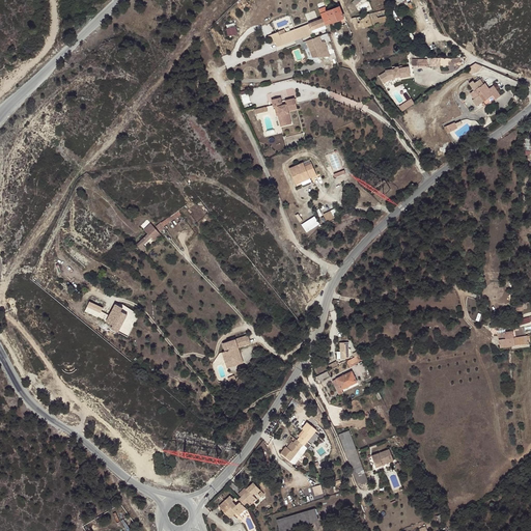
[(340,6),(327,11),(328,12),(331,23),(332,23),(344,18),(340,6)]
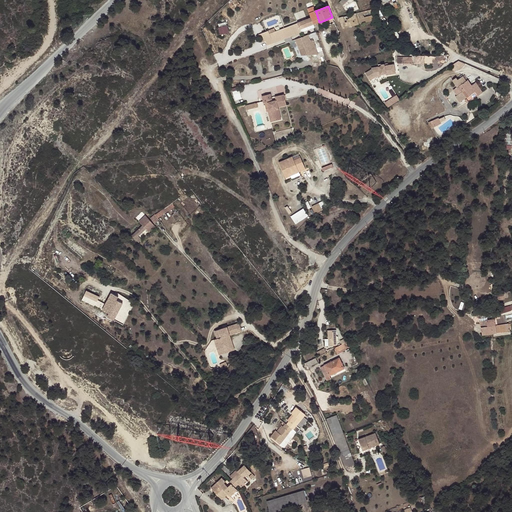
[(375,15),(373,10),(338,19),(339,25),(375,15)]
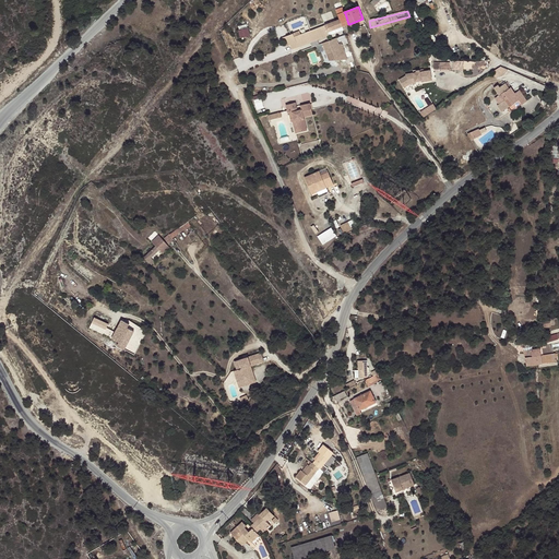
[(343,18),(339,20),(342,26),(348,24),(345,13),(342,14),(343,18)]
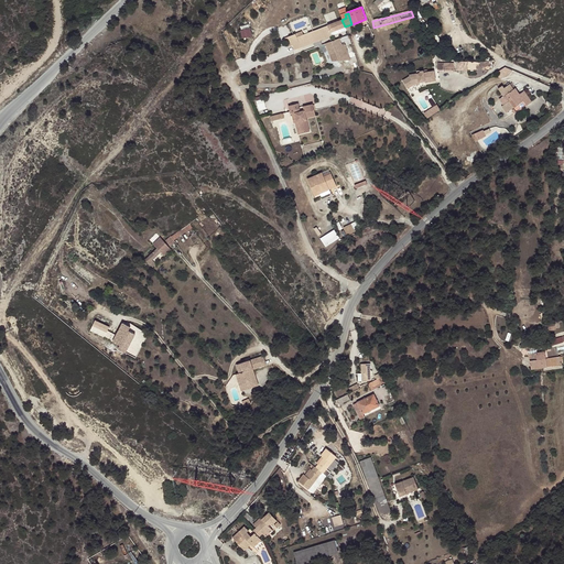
[(413,17),(373,28),(376,33),(414,23),(413,17)]
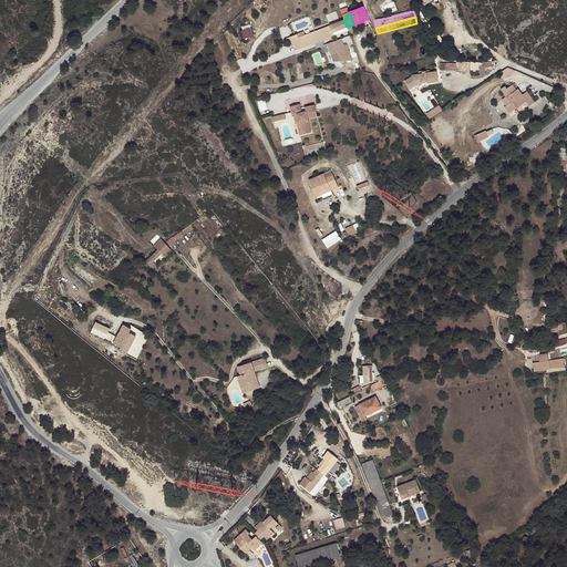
[(347,27),(343,20),(330,24),(299,38),(298,33),(290,35),(292,40),(289,41),(291,47),(294,52),(303,49),(301,42),(332,30),(333,31),(347,27)]
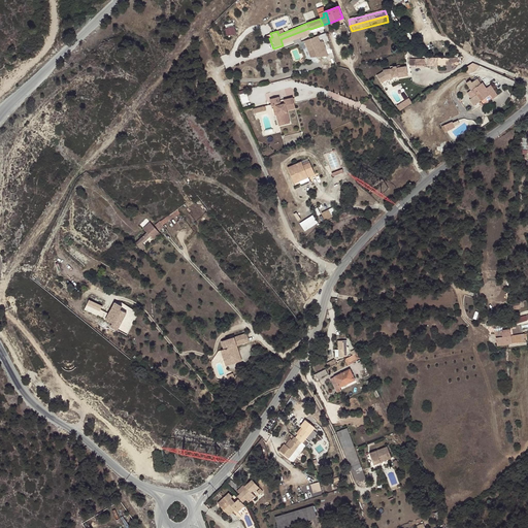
[(311,33),(310,29),(309,28),(281,39),(283,45),(311,33)]
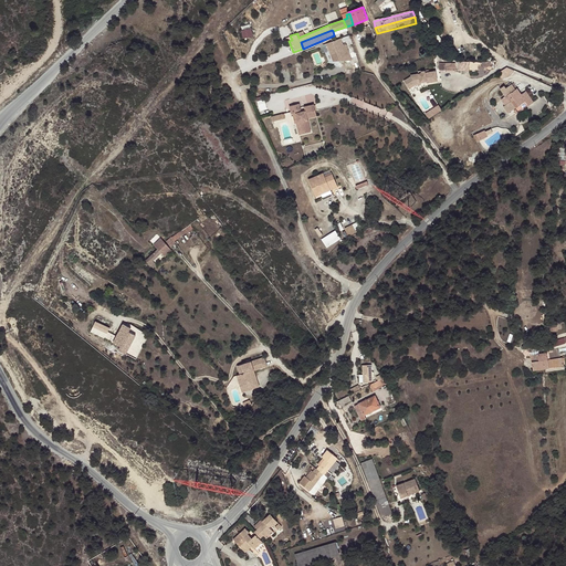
[(342,41),(327,45),(334,62),(349,62),(353,61),(347,46),(344,46),(342,41)]
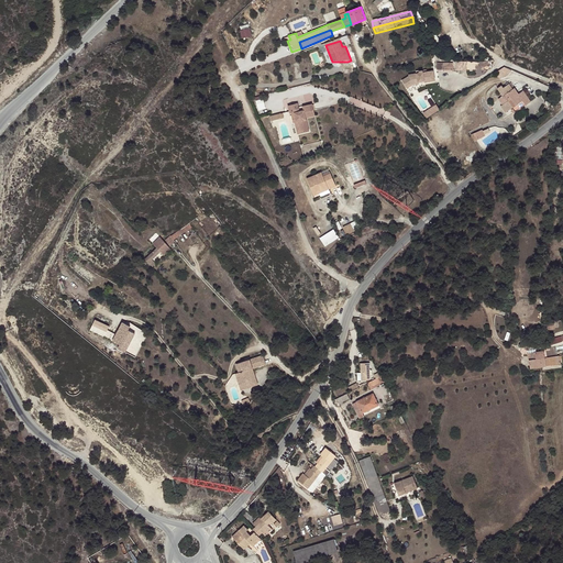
[(409,76),(403,80),(407,88),(414,84),(419,84),(418,81),(423,80),(424,83),(434,80),(433,70),(427,72),(427,69),(422,70),(419,72),(419,70),(417,70),(417,74),(409,75),(409,76)]
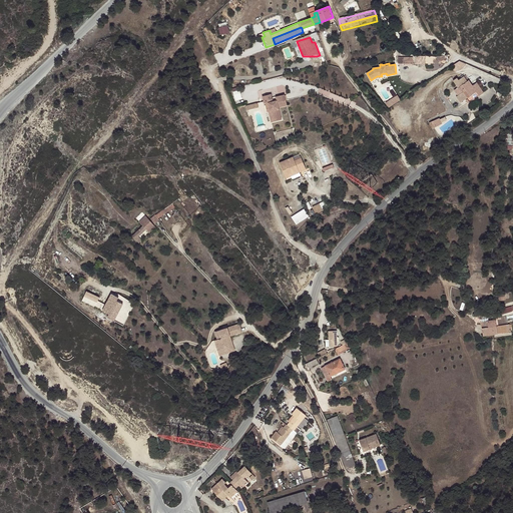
[(457,78),(453,80),(458,88),(461,86),(465,91),(462,93),(456,96),(460,102),(476,92),(479,96),(484,92),(477,82),(473,85),(469,80),(468,81),(464,76),(459,80),(457,78)]
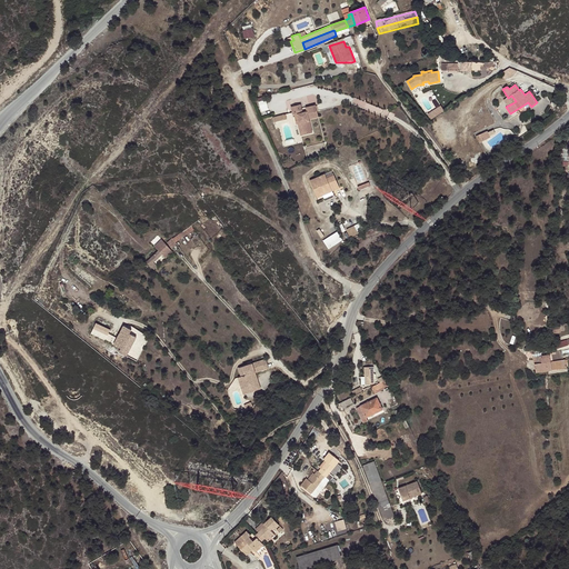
[(300,106),(291,108),(293,117),(295,117),(298,116),(300,126),(302,125),(305,137),(313,135),(309,120),(319,118),(316,107),(306,109),(307,113),(302,115),(300,106)]
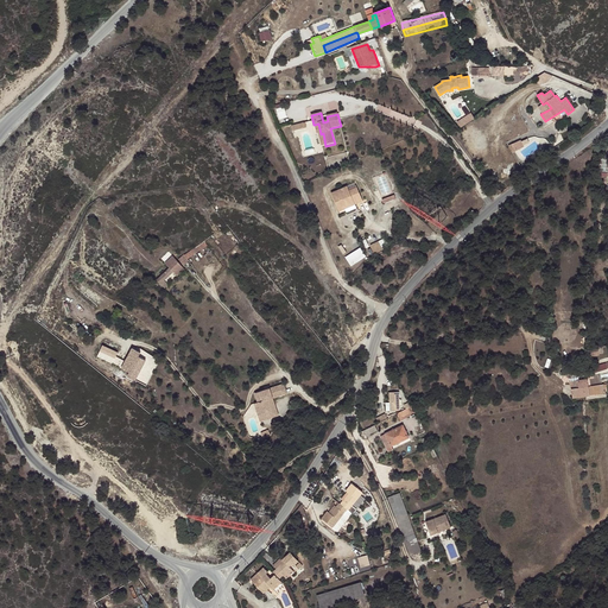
[(318,124),(315,125),(317,134),(318,134),(322,147),(325,146),(323,133),(321,134),(318,124)]
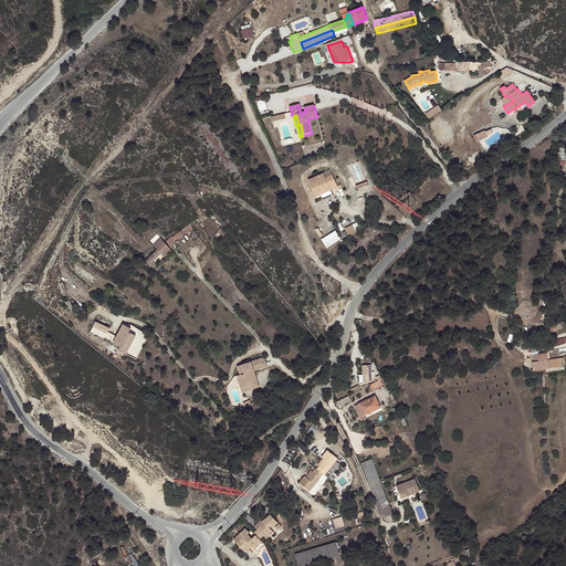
[(323,174),(308,179),(315,195),(323,191),(323,192),(331,189),(331,190),(338,187),(333,174),(325,177),(323,174)]
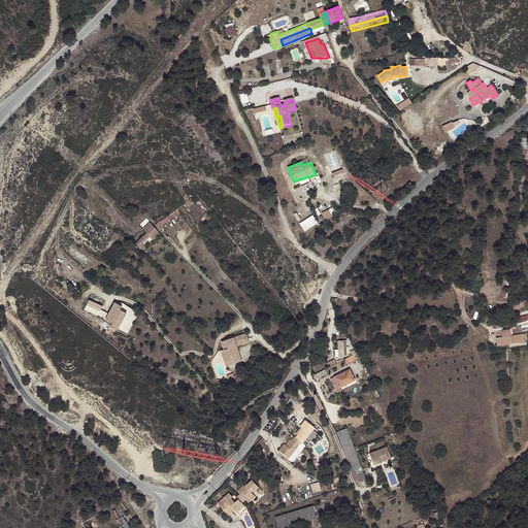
[(329,209),(322,213),(325,221),(332,217),(329,209)]
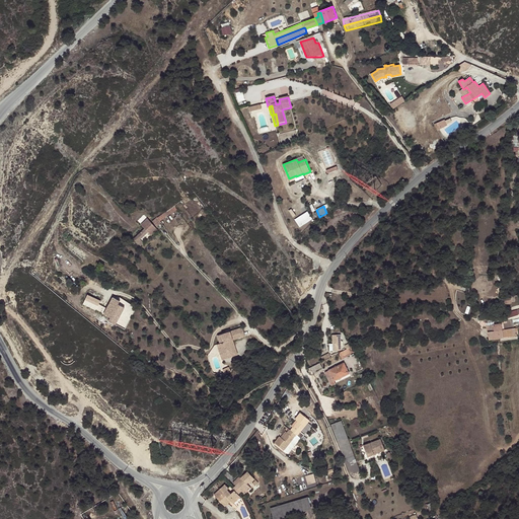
[(160,219),(167,215),(165,212),(152,220),(156,226),(162,222),(160,219)]
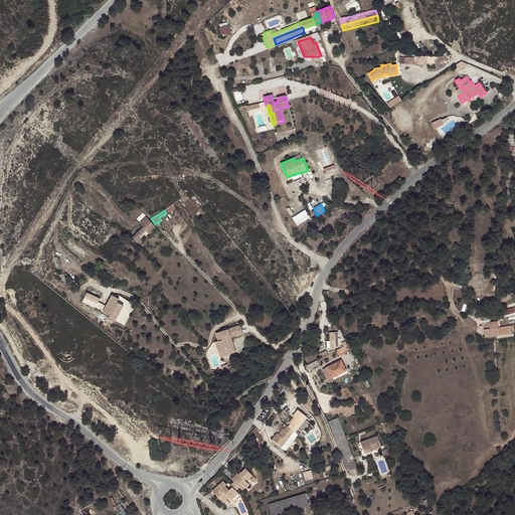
[(144,213),(138,219),(142,222),(147,217),(144,213)]
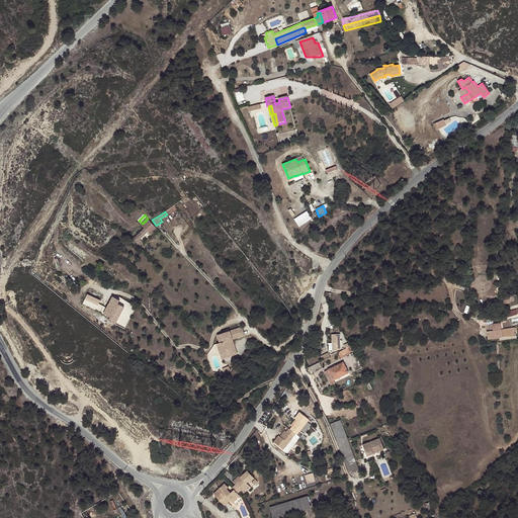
[(151,223),(145,229),(138,236),(141,239),(155,226),(151,223)]
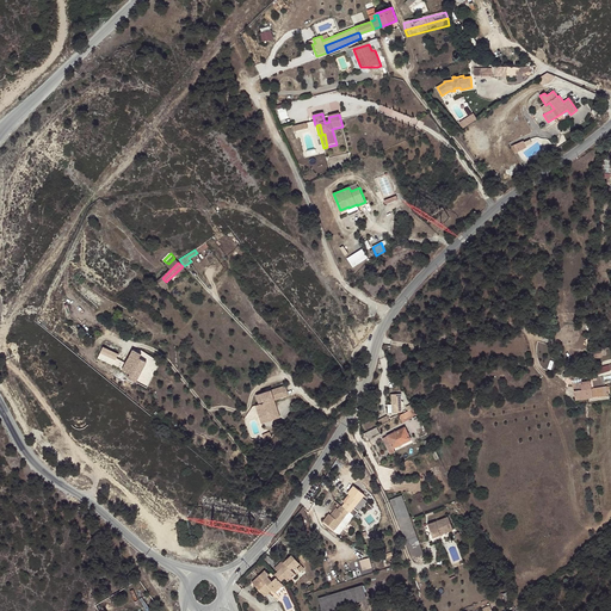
[(104,346),(100,353),(117,360),(119,355),(104,346)]
